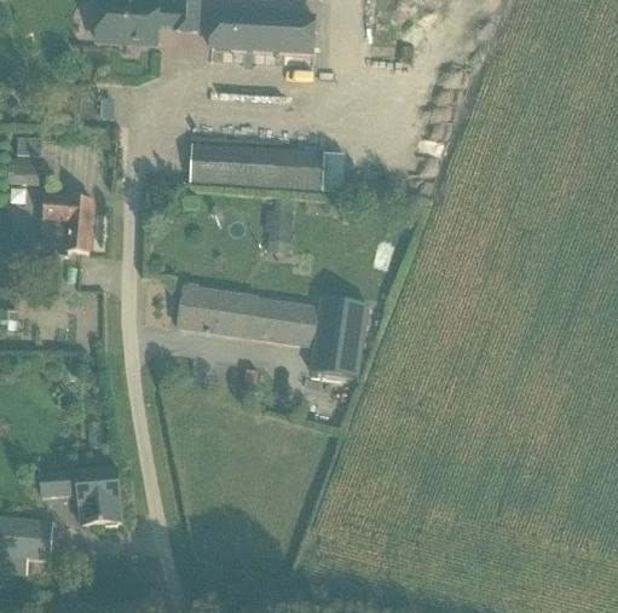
[(195,30),(196,0),(174,0),(174,7),(156,7),(156,3),(116,0),(97,0),(96,40),(155,42),(155,23),(173,24),(173,29),(195,30)]
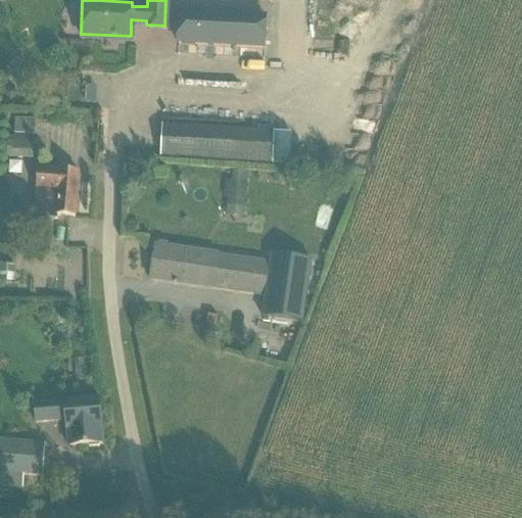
[(266,12),(176,7),(175,41),(264,46),(266,12)]
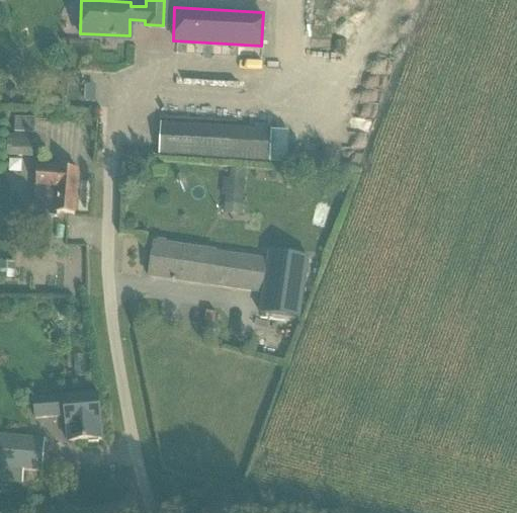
[(6,88),(2,92),(9,99),(15,93),(12,88),(6,88)]
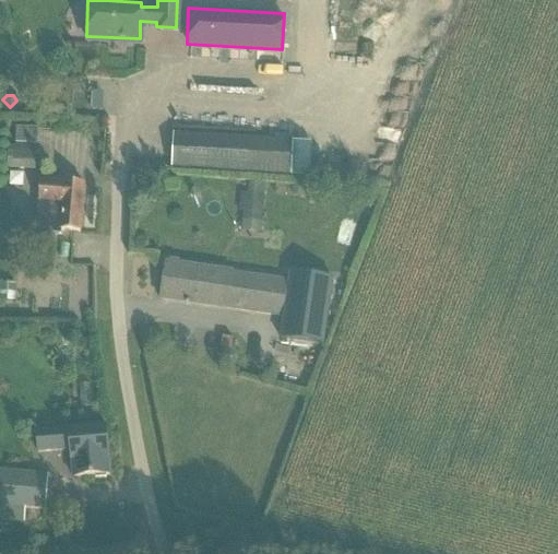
[(292,137),(193,130),(171,130),(170,164),(192,165),(289,171),(292,137)]
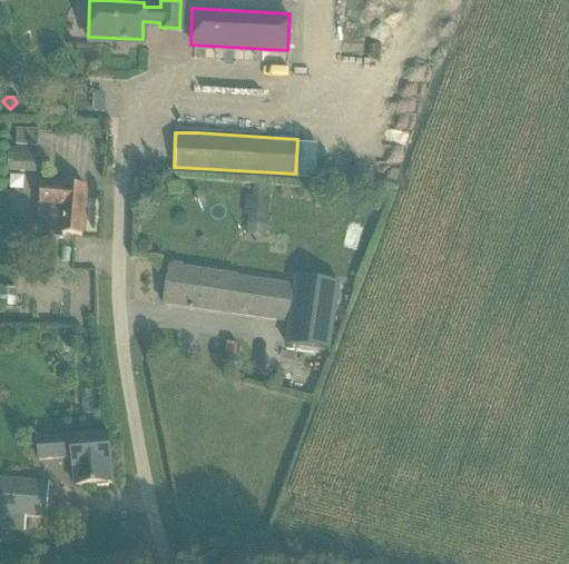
[(8,144),(7,168),(33,169),(35,145),(8,144)]
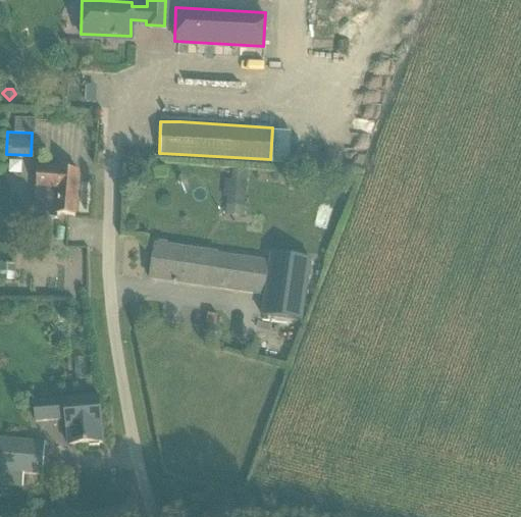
[(56,215),(56,212),(73,213),(76,168),(35,165),(32,214),(56,215)]
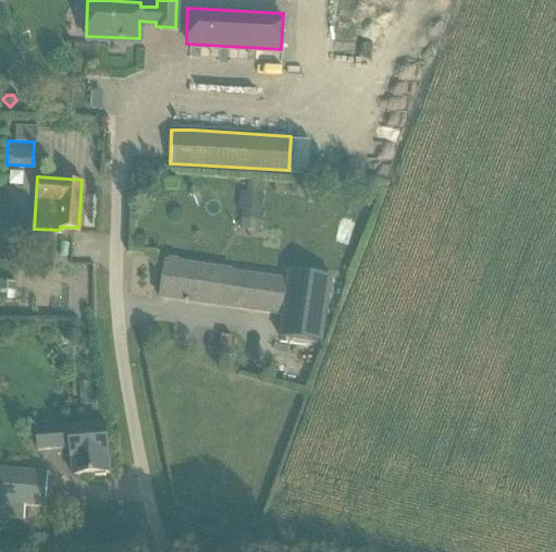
[(262,189),(237,187),(236,207),(241,207),(239,216),(260,218),(262,189)]
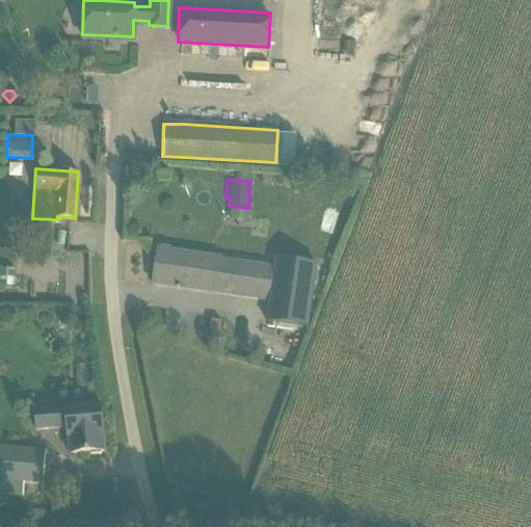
[(271,263),(177,249),(157,246),(152,281),(213,289),(213,291),(215,291),(215,290),(266,297),(271,263)]
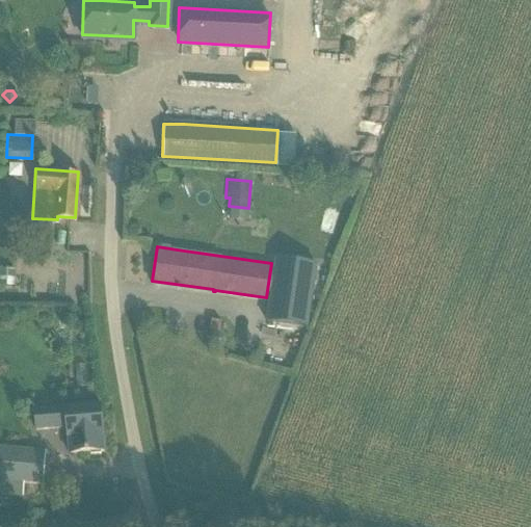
[(274,257),(265,318),(307,324),(315,262),(274,257)]
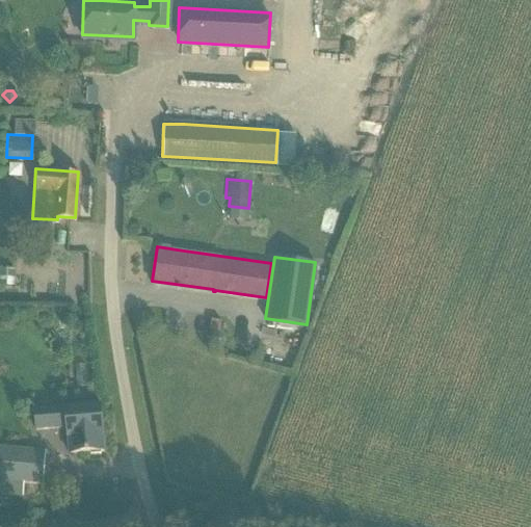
[(69,451),(81,450),(102,448),(101,431),(102,430),(99,402),(32,409),(34,426),(64,424),(65,435),(67,433),(69,451)]
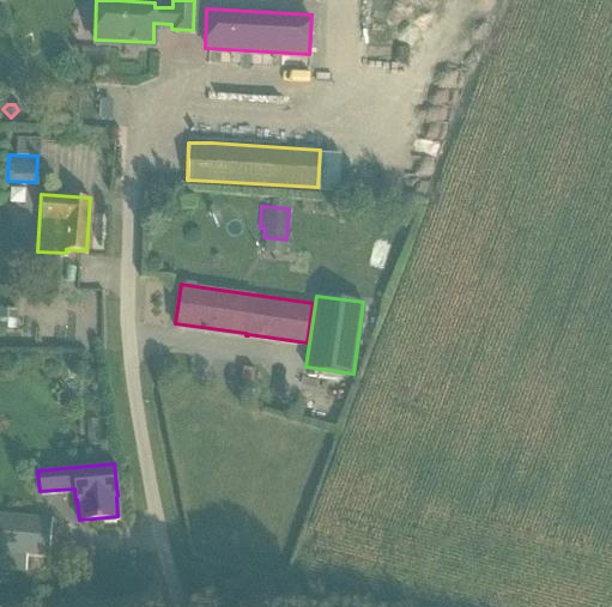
[(0,564),(24,566),(25,550),(47,551),(49,517),(0,513),(0,564)]
